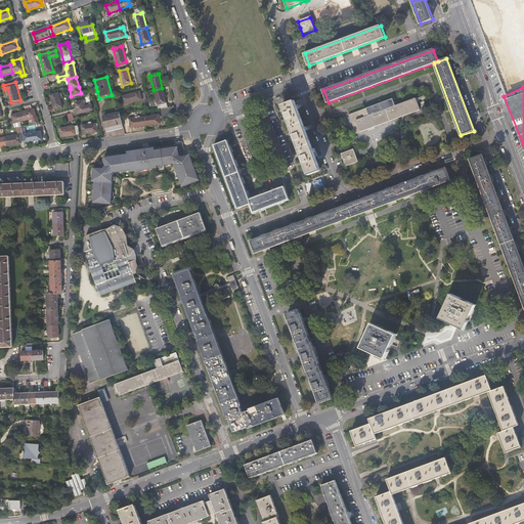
[(154,90),(158,104),(166,102),(162,88),(154,90)]
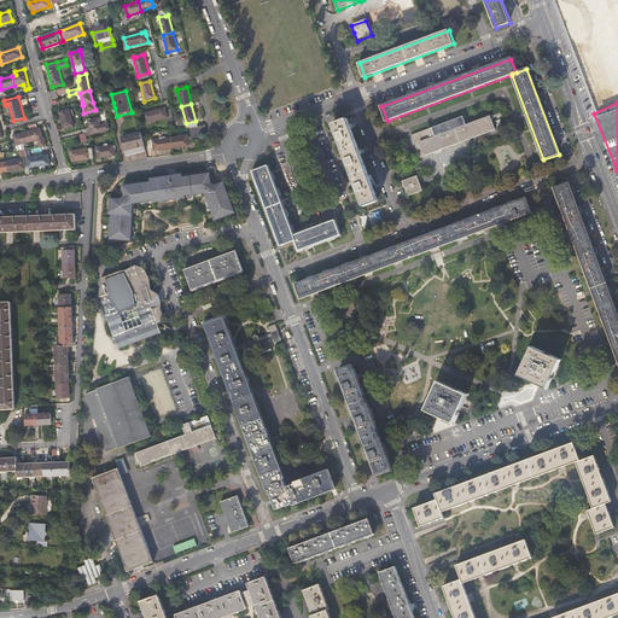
[(146,123),(168,118),(165,111),(165,108),(144,112),(146,123)]
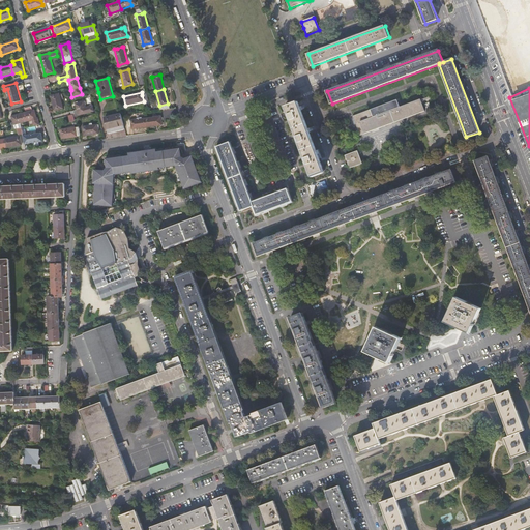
[(55,112),(63,109),(59,93),(51,95),(55,112)]
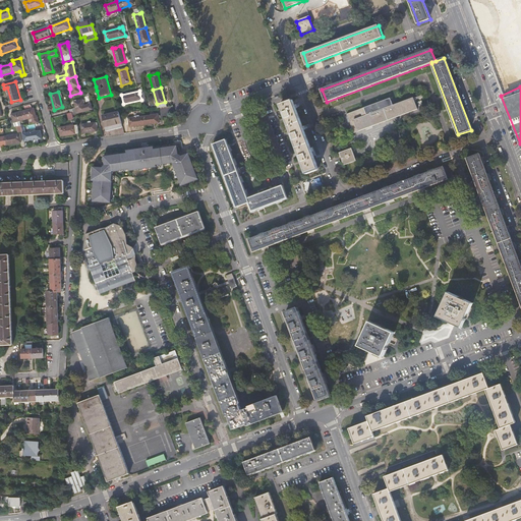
[(72,112),(72,114),(93,109),(91,104),(84,106),(82,100),(74,102),(75,108),(70,109),(69,109),(70,113),(72,112)]
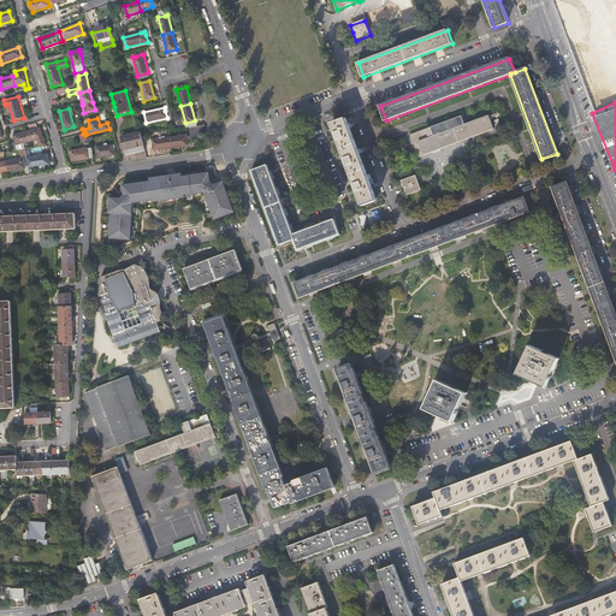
[(361,205),(375,199),(345,118),(332,124),(361,205)]
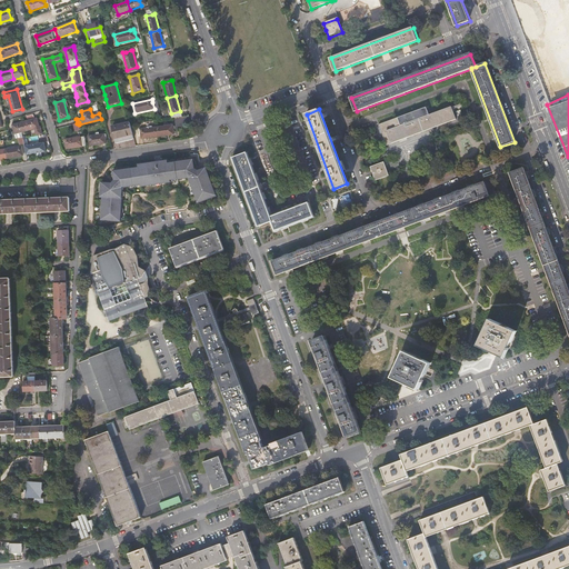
[(379,126),(386,146),(457,121),(452,109),(401,127),(398,119),(379,126)]
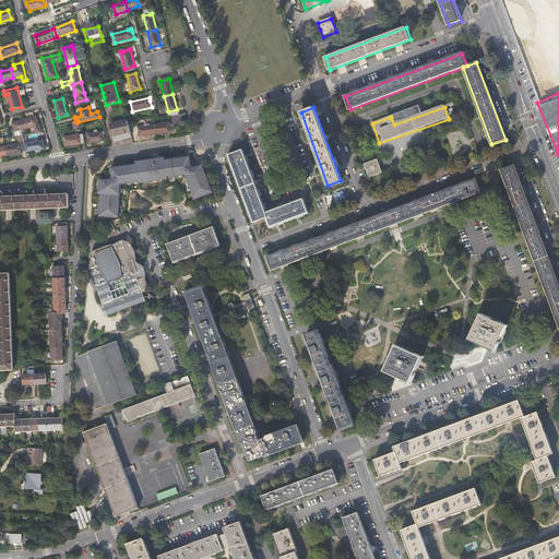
[(25,119),(27,129),(34,127),(36,132),(43,131),(40,125),(39,125),(37,117),(35,117),(30,118),(25,119)]
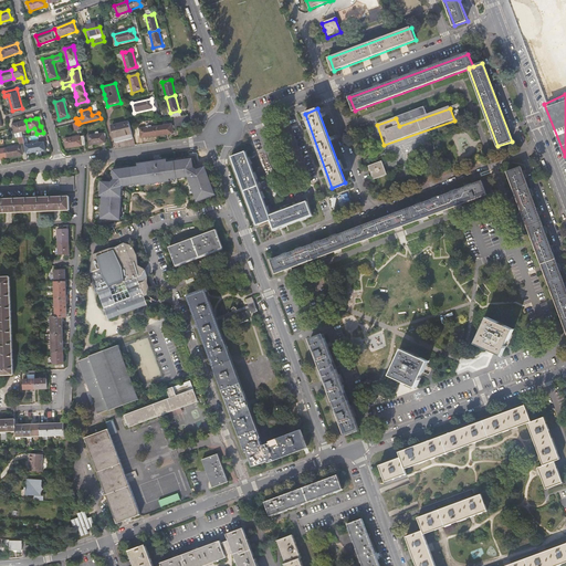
[(28,130),(25,121),(13,124),(14,130),(11,132),(12,138),(17,137),(16,134),(28,130)]
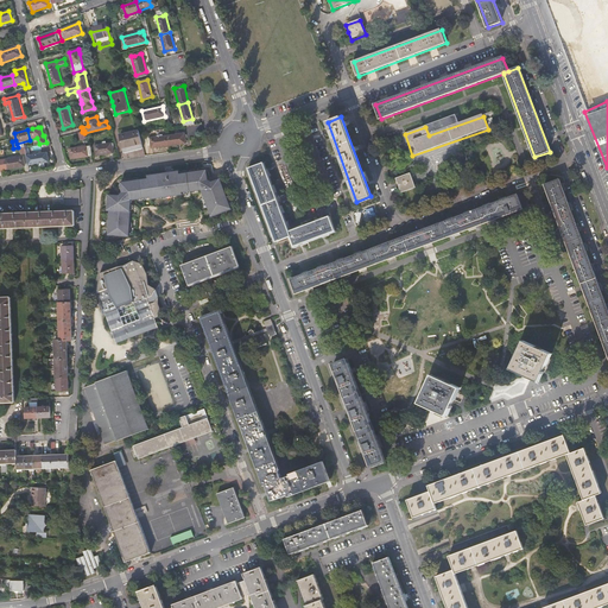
[(144,149),(139,131),(127,134),(127,135),(119,137),(124,153),(144,149)]
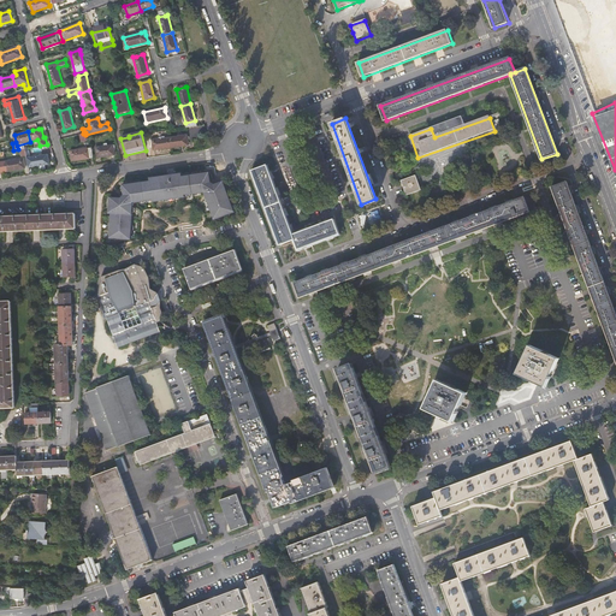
[(188,135),(170,137),(171,148),(189,146),(188,135)]
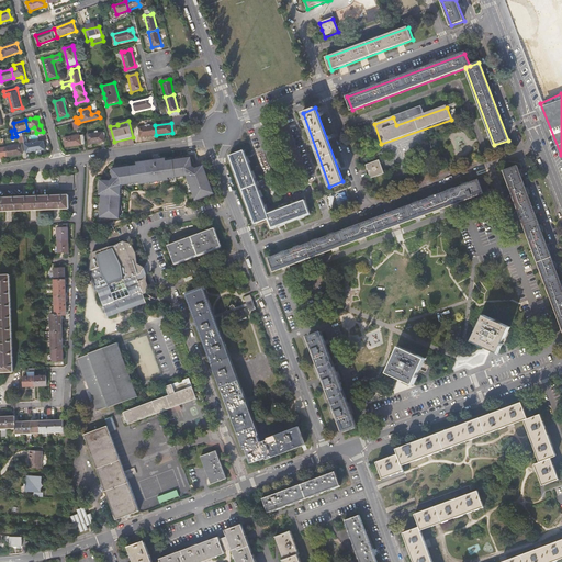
[(155,125),(150,126),(146,126),(138,127),(138,133),(139,137),(156,135),(155,125)]
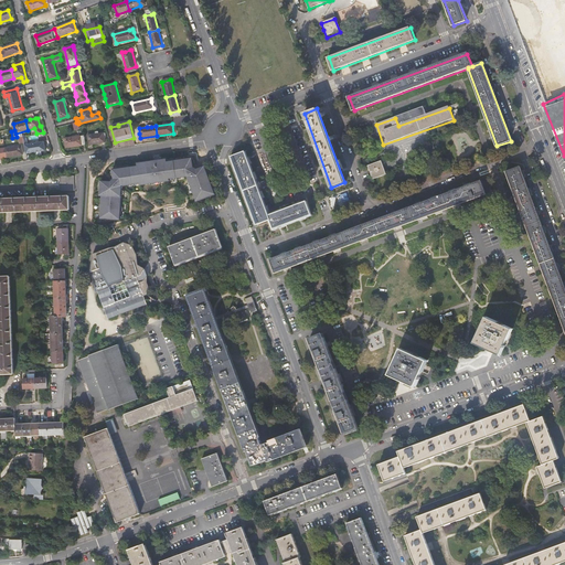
[(89,145),(105,142),(104,134),(98,134),(95,135),(88,136),(89,145)]
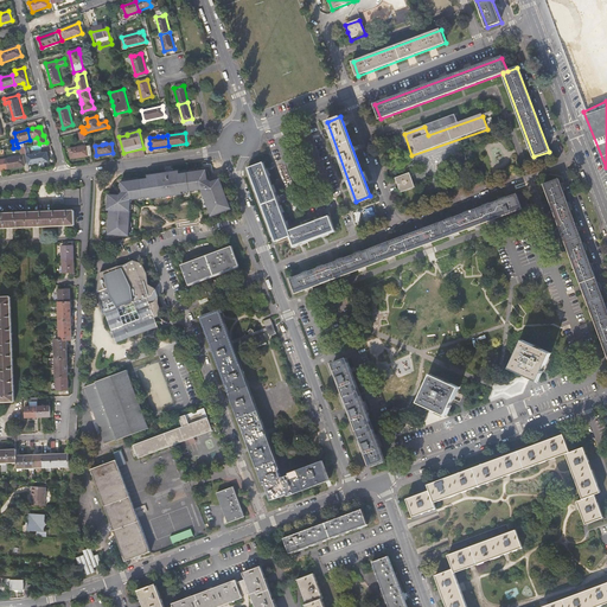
[(91,146),(90,146),(70,148),(71,159),(93,157),(91,146)]
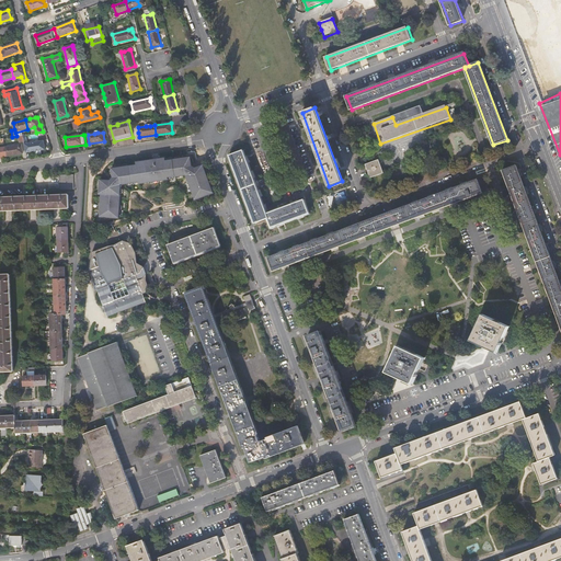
[(23,136),(24,142),(26,153),(46,150),(44,141),(27,144),(26,136),(23,136)]
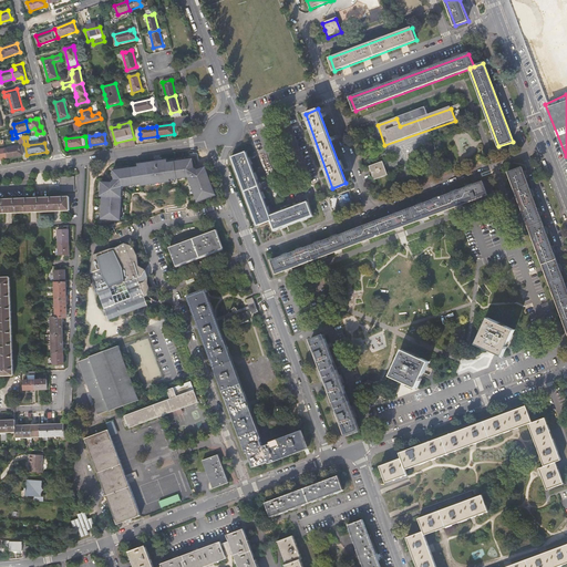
[(6,148),(7,158),(23,155),(21,145),(6,148)]
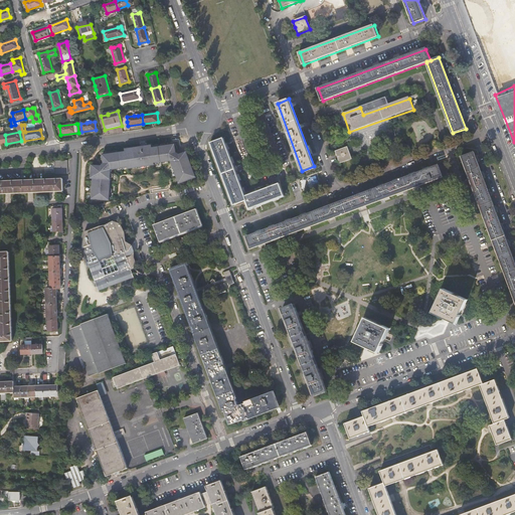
[(233,205),(245,200),(244,196),(222,138),(210,143),(233,205)]
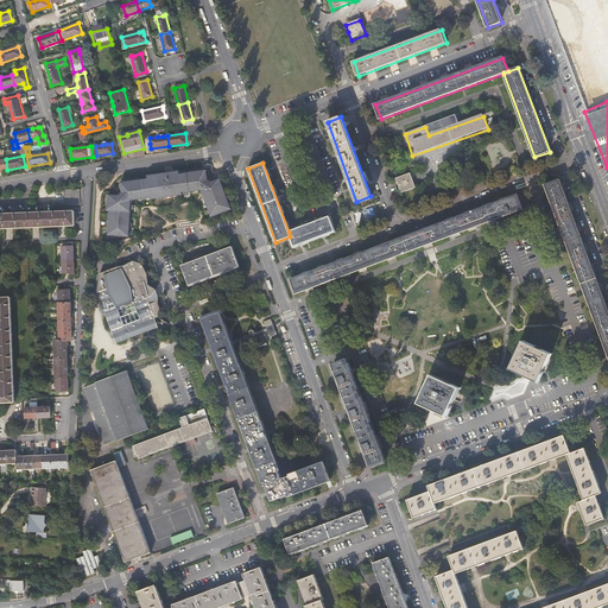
[(214,216),(232,209),(221,179),(213,183),(208,181),(207,171),(179,175),(177,172),(151,176),(149,179),(121,184),(122,189),(122,190),(122,194),(119,196),(116,196),(108,196),(108,204),(111,204),(108,236),(130,238),(132,201),(151,198),(151,200),(183,195),(183,194),(202,190),(209,210),(211,209),(214,216)]
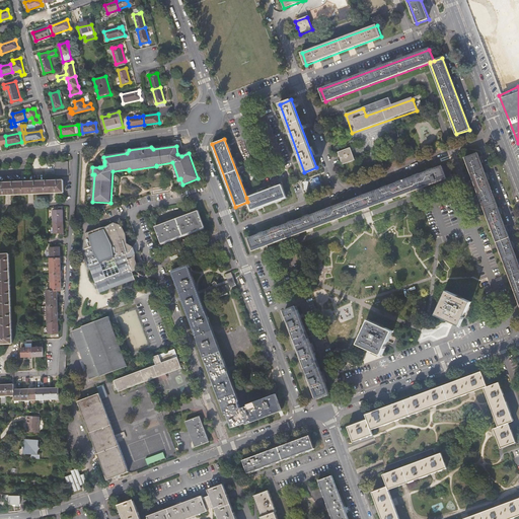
[(337,152),(339,157),(342,164),(354,160),(349,148),(337,152)]
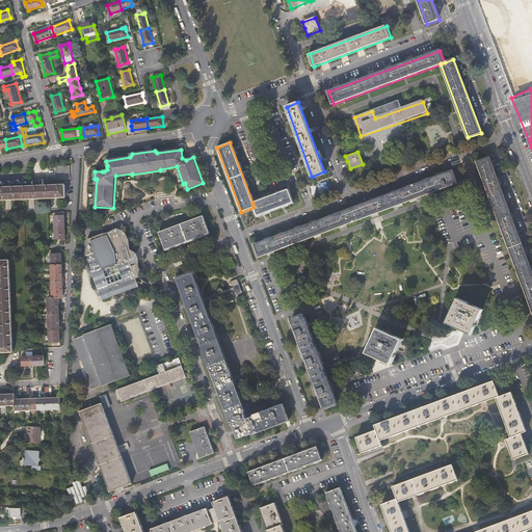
[(531,309),(531,268),(489,157),(477,162),(531,309)]
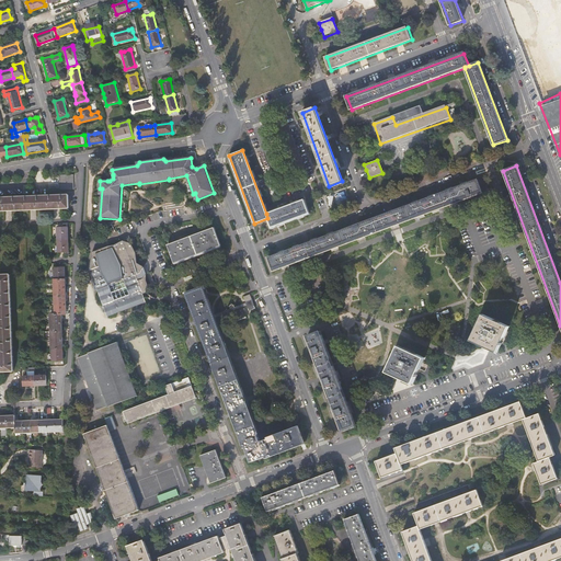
[(425,175),(423,170),(422,167),(398,175),(401,184),(425,175)]
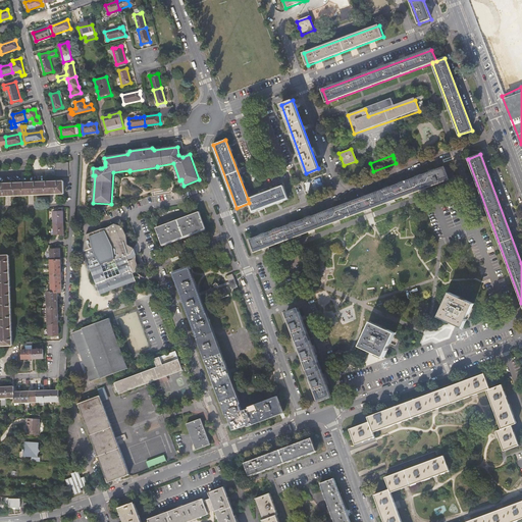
[(368,210),(449,179),(444,167),(364,197),(249,240),(254,253),(368,210)]
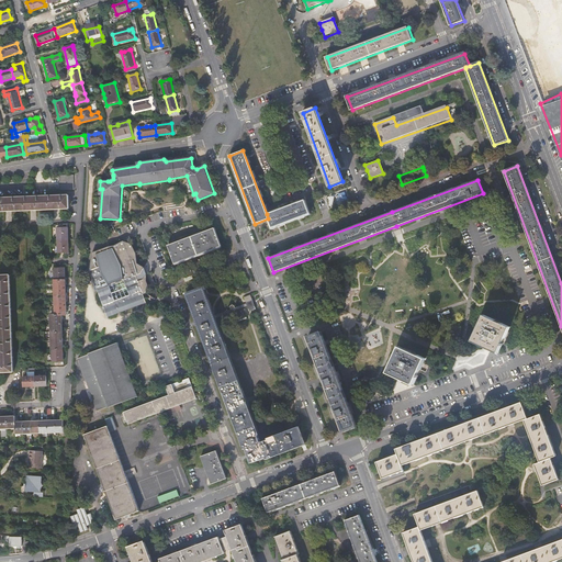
[(30,197),(20,198),(21,211),(69,209),(68,195),(30,197)]
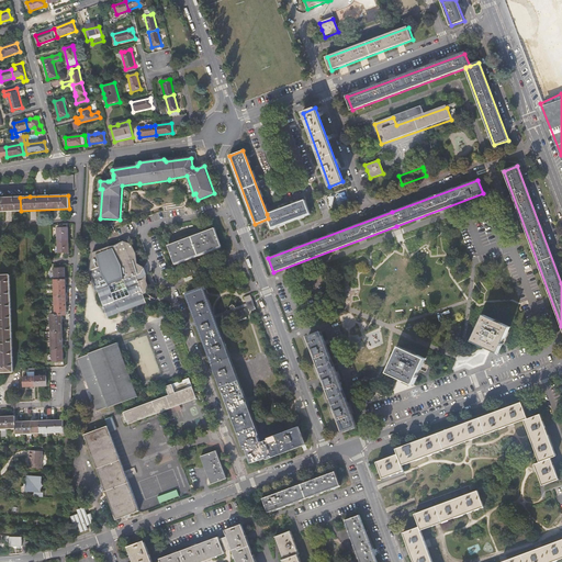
[(0,211),(21,211),(20,198),(0,198),(0,211)]
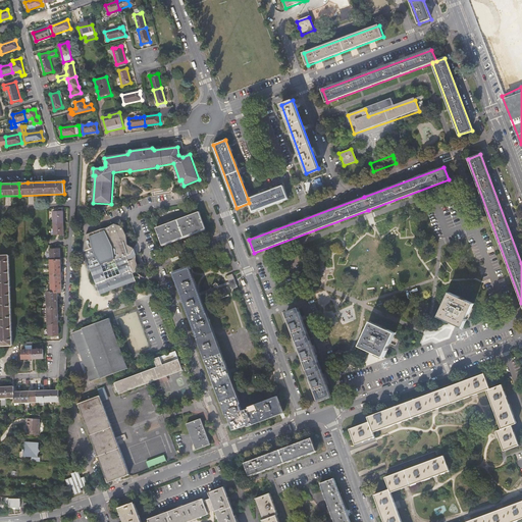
[(282,186),(248,199),(249,203),(252,211),(288,199),(282,186)]
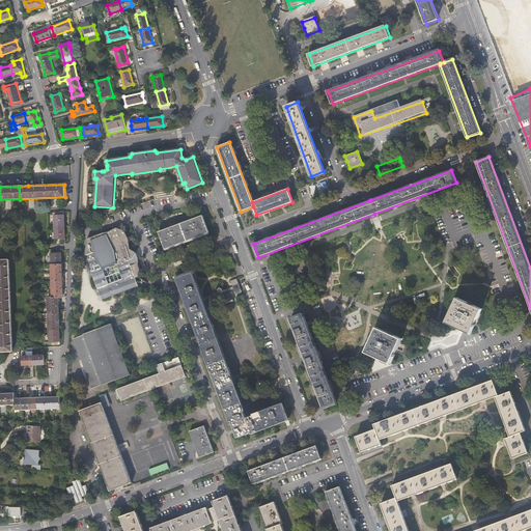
[(54,217),(54,228),(64,227),(63,216),(54,217)]
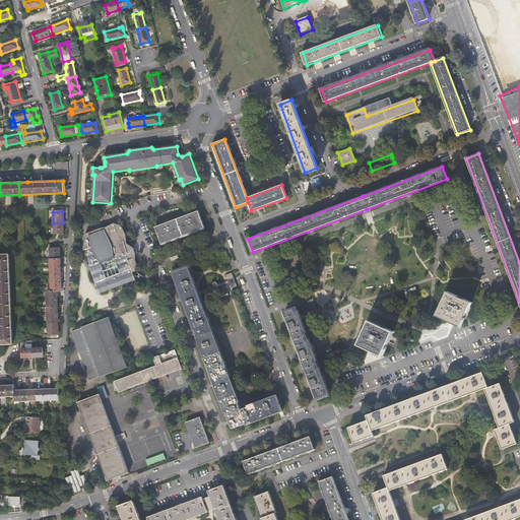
[(161,244),(204,229),(198,211),(155,226),(161,244)]
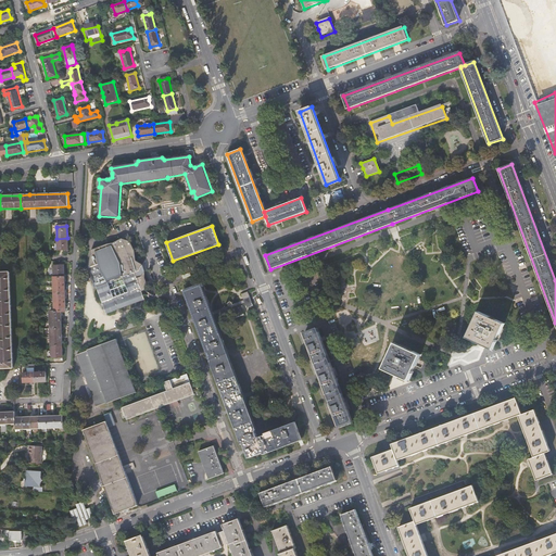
[(67,250),(67,238),(57,239),(58,250),(67,250)]
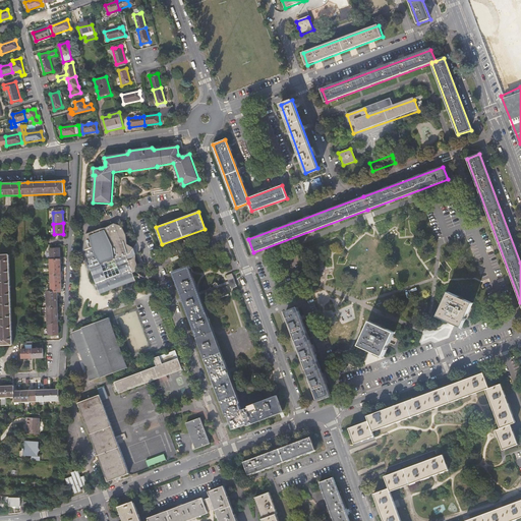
[(91,266),(101,295),(135,283),(132,276),(136,274),(137,250),(128,244),(123,226),(113,224),(106,228),(101,229),(85,234),(84,250),(90,266),(91,266)]
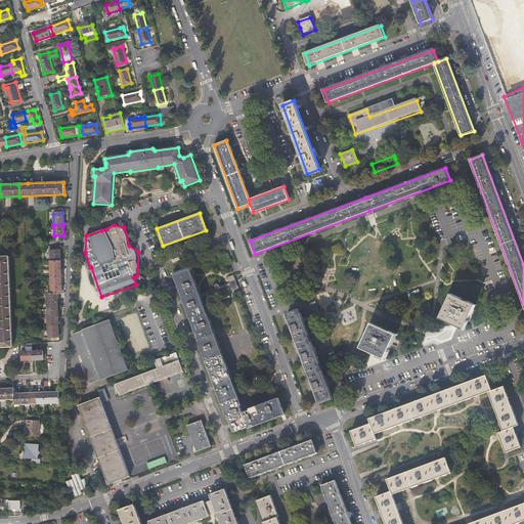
[(50,251),(50,262),(52,262),(60,261),(59,251),(50,251)]
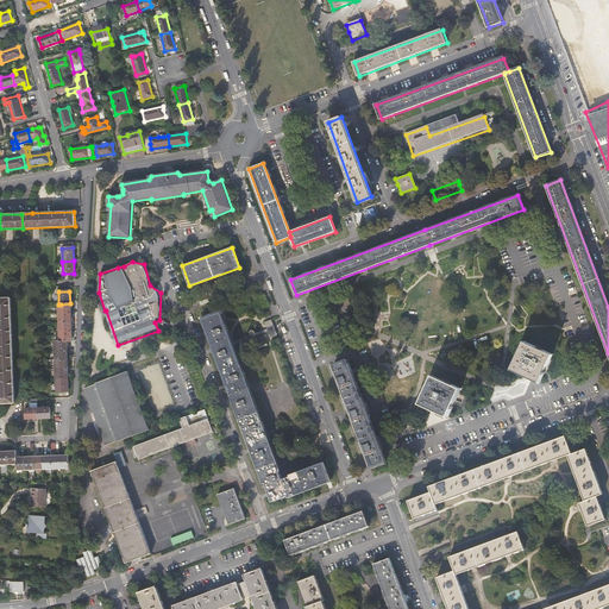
[(257,308),(268,303),(264,294),(253,297),(257,308)]
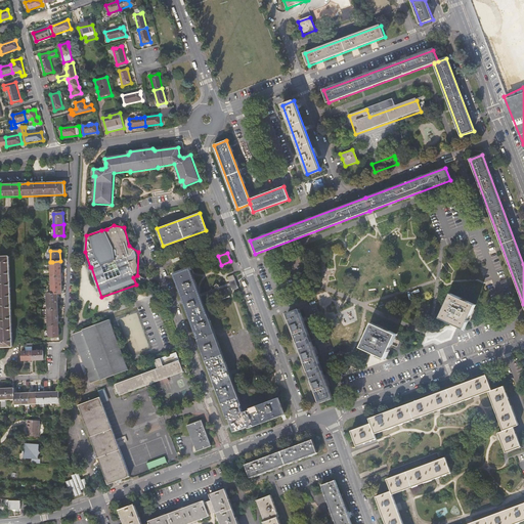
[(0,329),(1,347),(12,347),(9,257),(0,257),(0,329)]
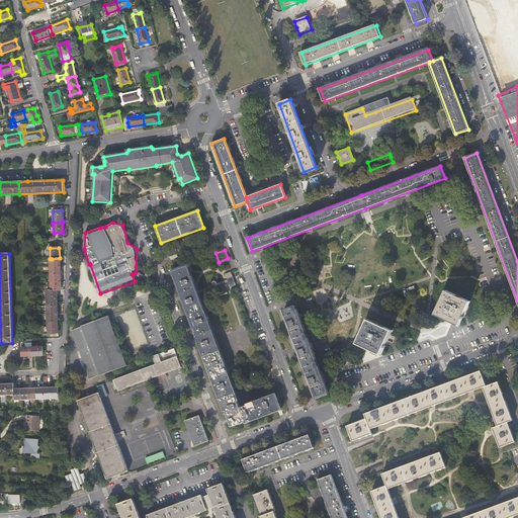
[(60,258),(52,259),(52,267),(60,267),(60,258)]
